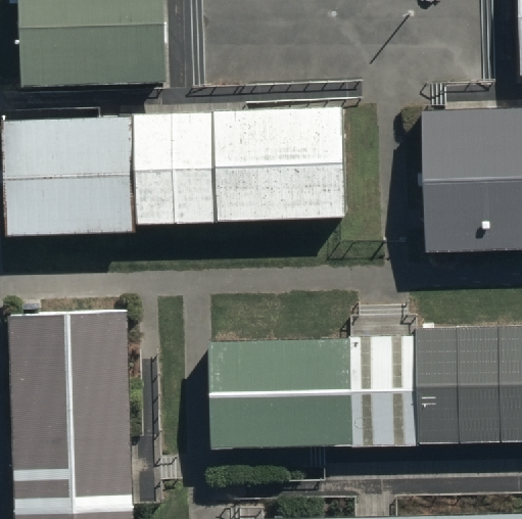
[(161,0),(13,0),(15,74),(163,69),(161,0)]
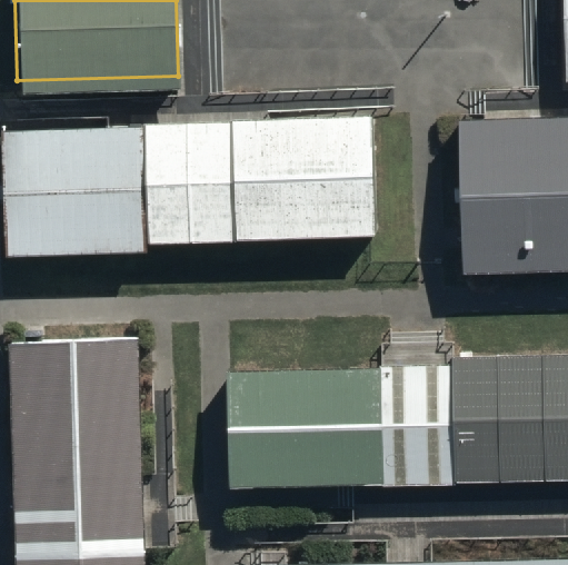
[(567,114),(456,117),(460,271),(567,268),(567,114)]
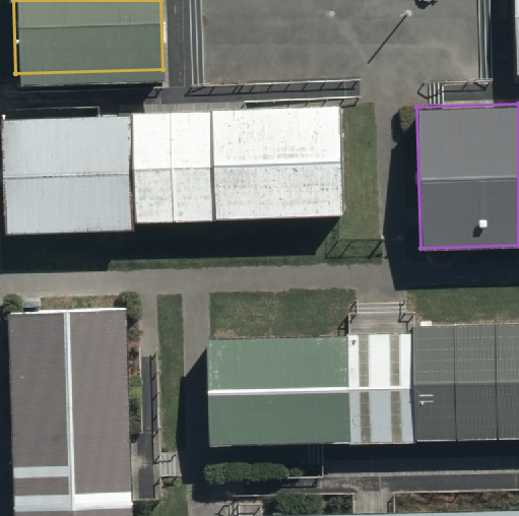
[(337,107),(0,115),(3,231),(133,228),(133,219),(340,214),(337,107)]
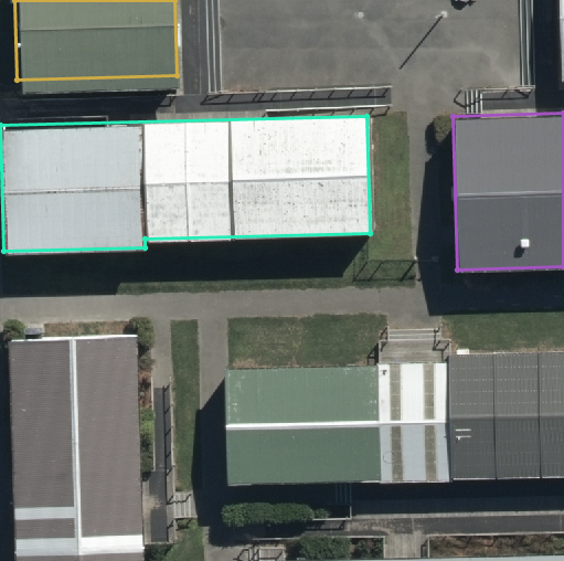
[(138,338),(10,342),(17,560),(145,560),(145,544),(138,338)]
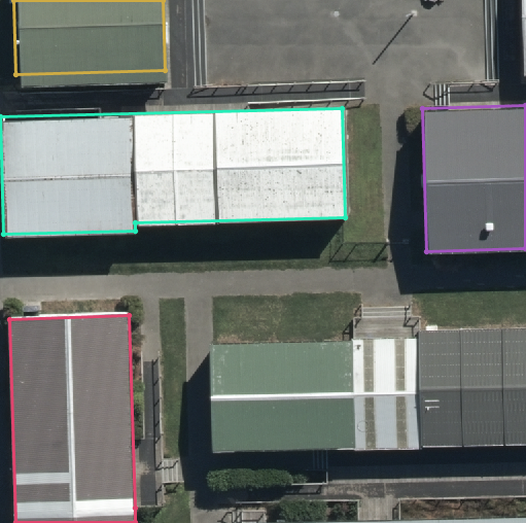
[(352,343),(210,346),(213,454),(388,450),(525,446),(525,329),(420,333),(420,338),(386,339),(352,340),(352,343)]
